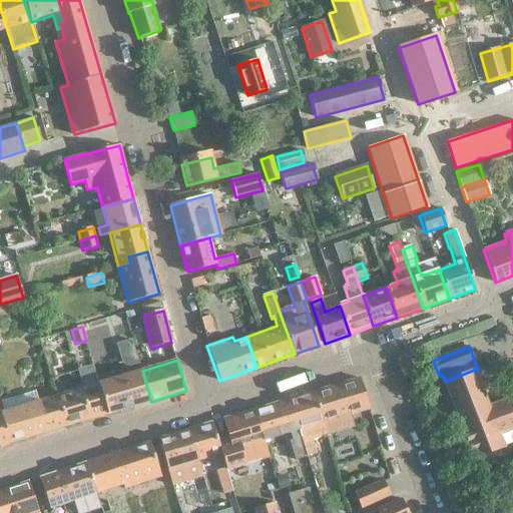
[(505,447),(502,440),(500,436),(512,430),(512,398),(488,408),(475,372),(474,370),(445,382),(474,459),(505,447)]
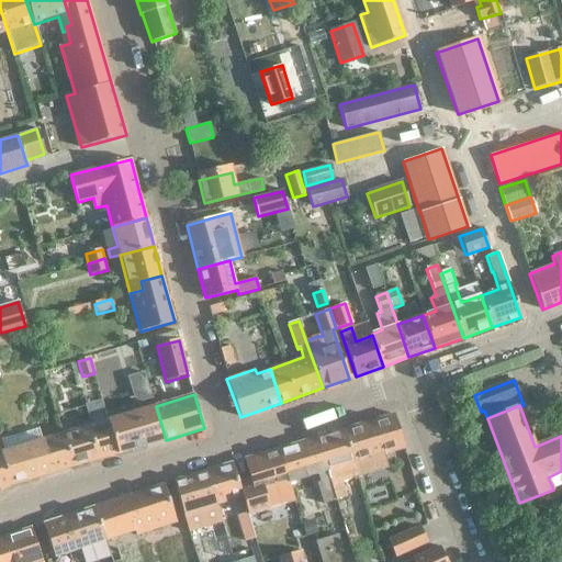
[(156,406),(139,411),(109,420),(119,454),(166,440),(156,406)]
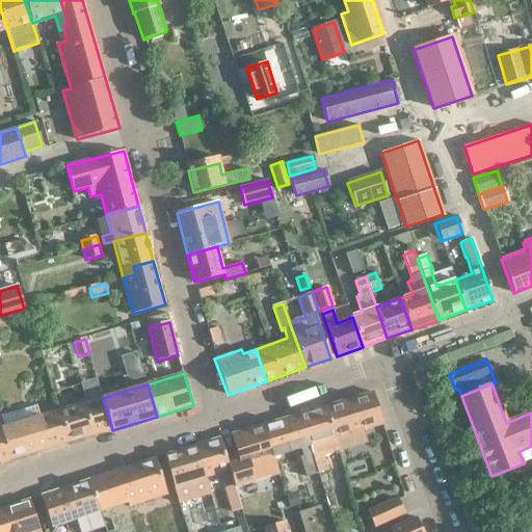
[(369,442),(366,430),(384,425),(375,393),(326,407),(337,439),(341,451),(369,442)]
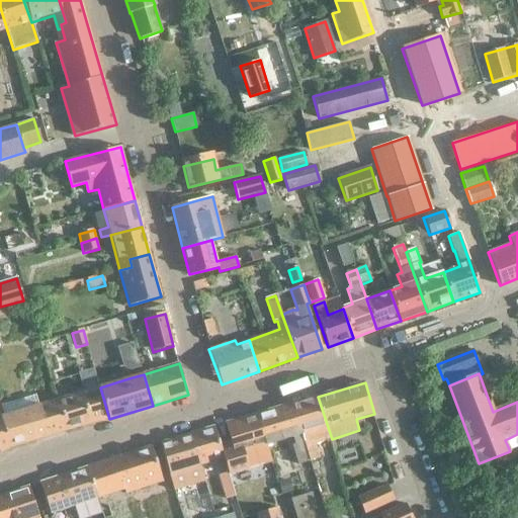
[(83,392),(58,400),(68,431),(93,423),(109,419),(100,387),(83,392)]
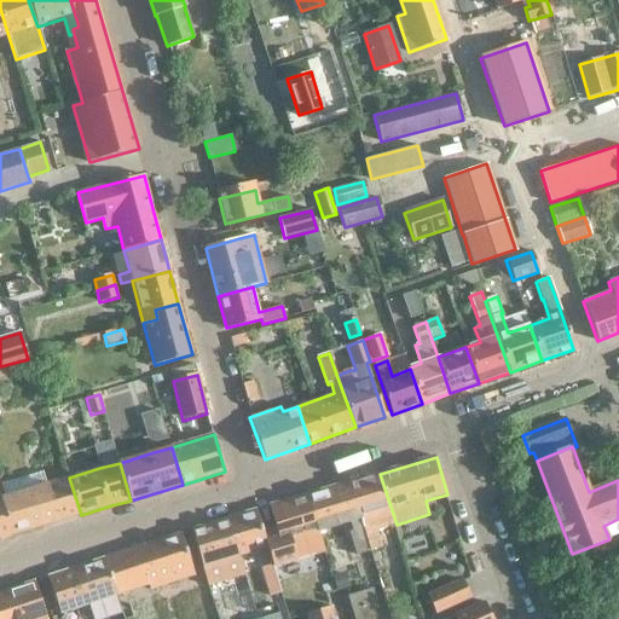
[(380,474),(351,482),(362,520),(392,510),(380,474)]
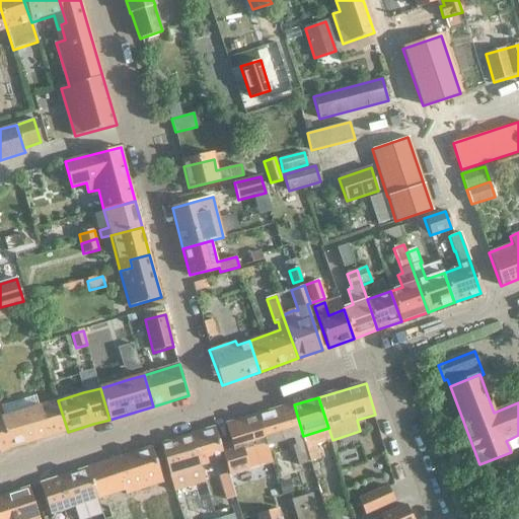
[(2,417),(11,448),(68,432),(58,400),(2,417)]
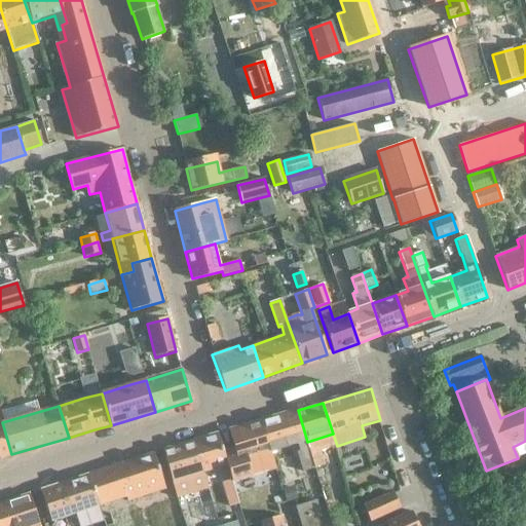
[(298,410),(262,420),(271,452),(297,444),(300,452),(296,453),(302,473),(315,468),(310,454),(307,442),(298,410)]
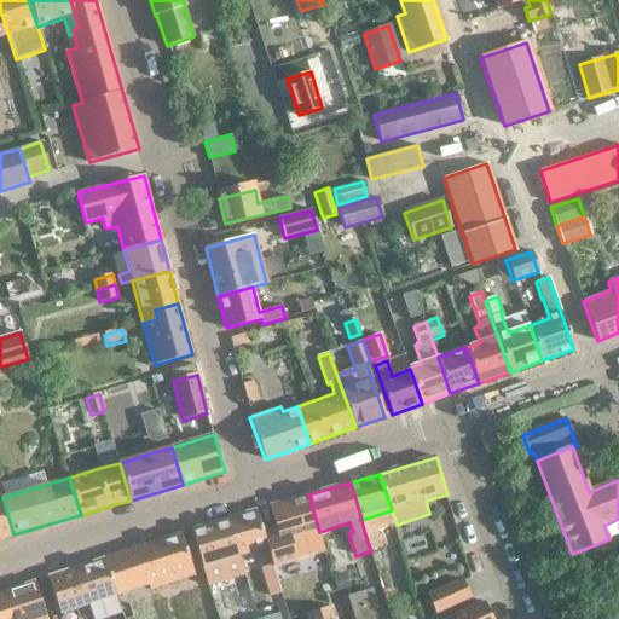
[(308,495),(278,503),(285,527),(281,530),(284,542),(319,532),(308,495)]
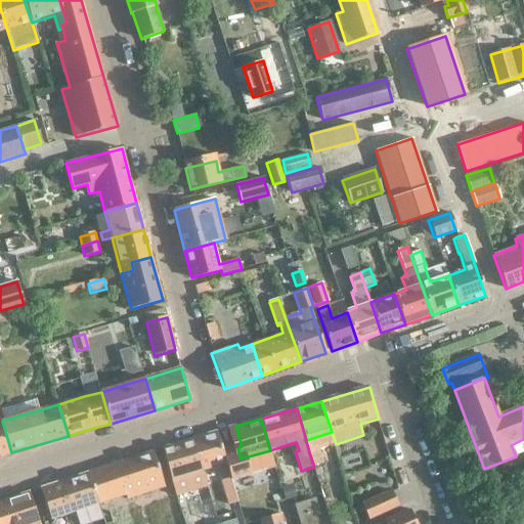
[(0,455),(11,452),(2,421),(0,421),(0,455)]
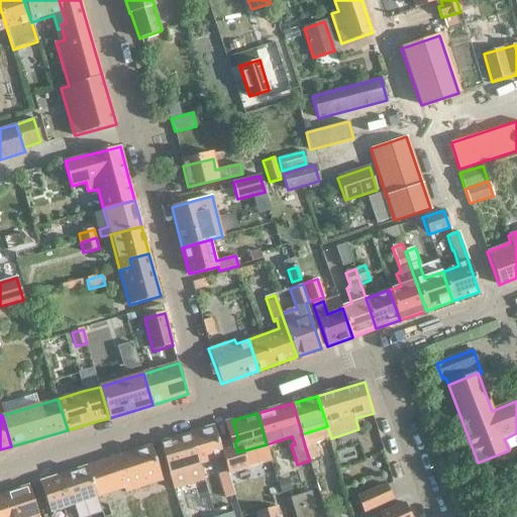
[(192,433),(201,463),(223,456),(214,426),(192,433)]
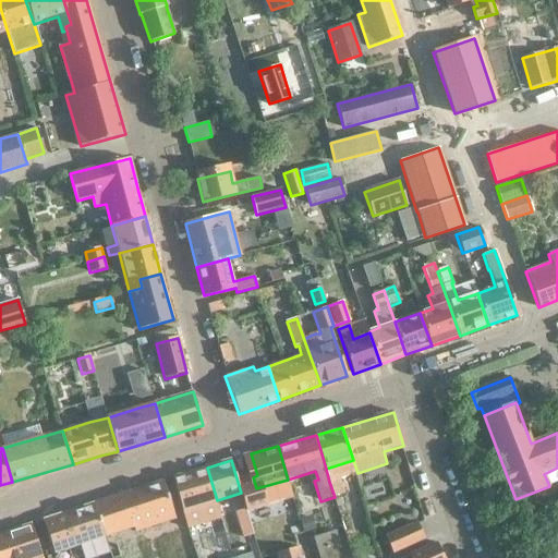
[(217,500),(207,468),(173,477),(189,528),(222,518),(217,500)]
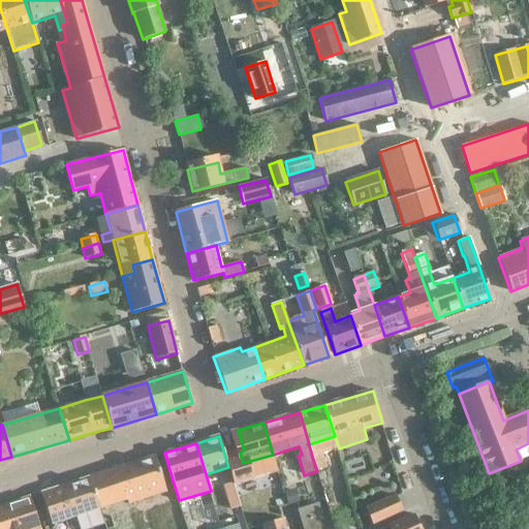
[(321,454),(312,457),(317,471),(325,468),(321,454)]
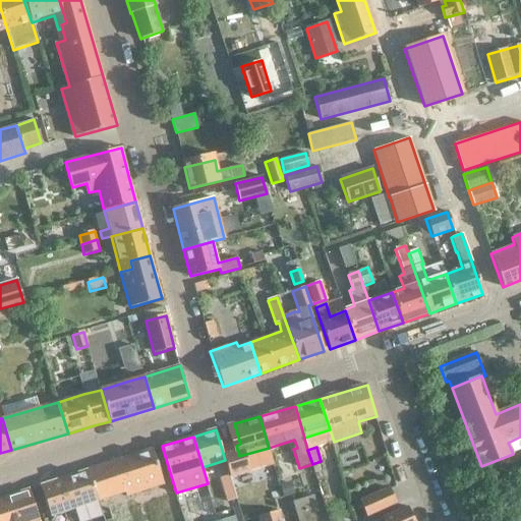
[(151,488),(150,484),(163,479),(153,449),(89,470),(99,501),(115,496),(125,491),(127,497),(151,488)]
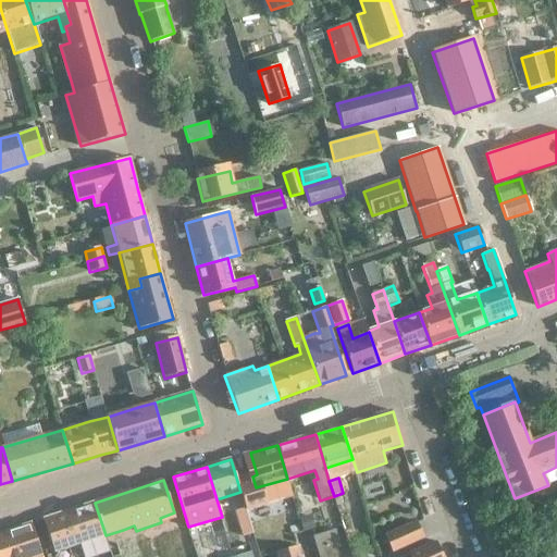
[(106,535),(95,503),(44,520),(54,552),(106,535)]
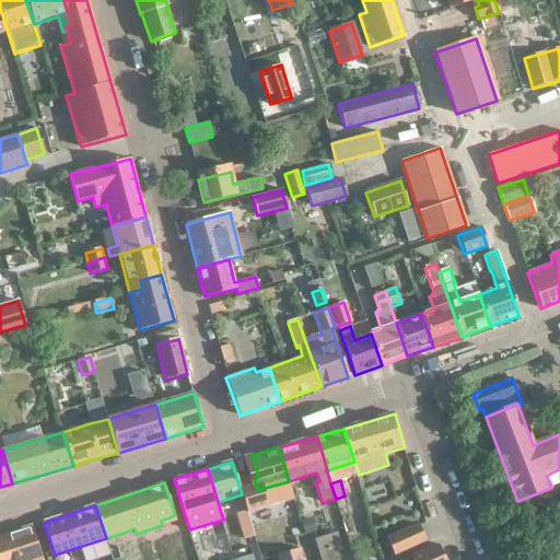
[(255,537),(247,512),(236,514),(244,539),(255,537)]
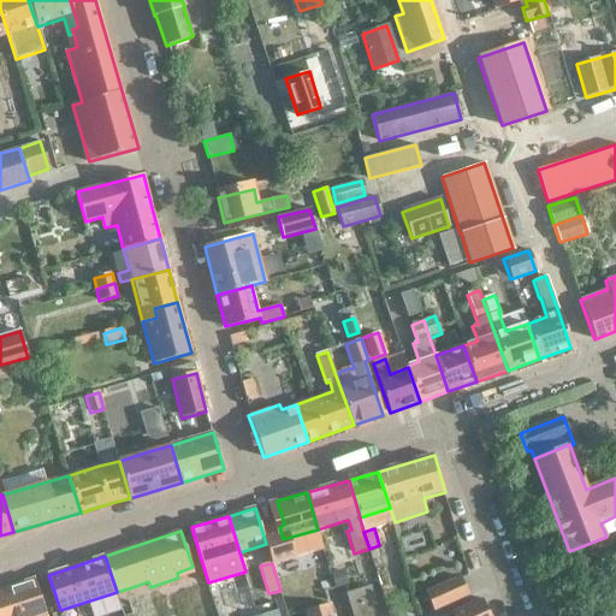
[(436,610),(471,594),(463,576),(428,592),(436,610)]
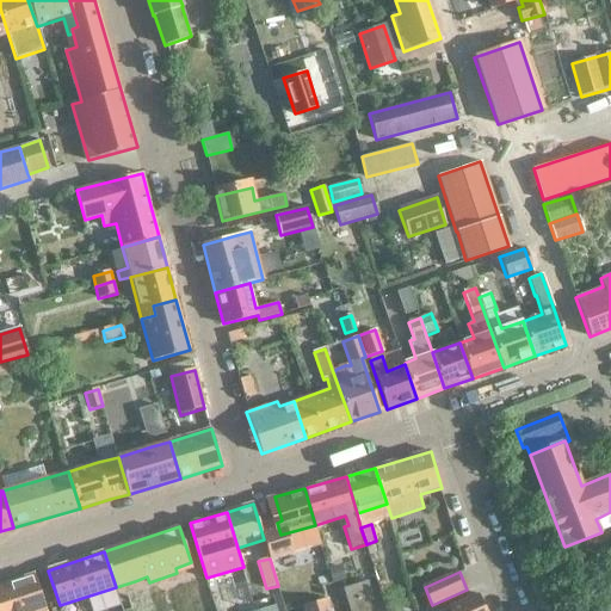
[(45,610),(35,574),(7,582),(16,610),(45,610)]
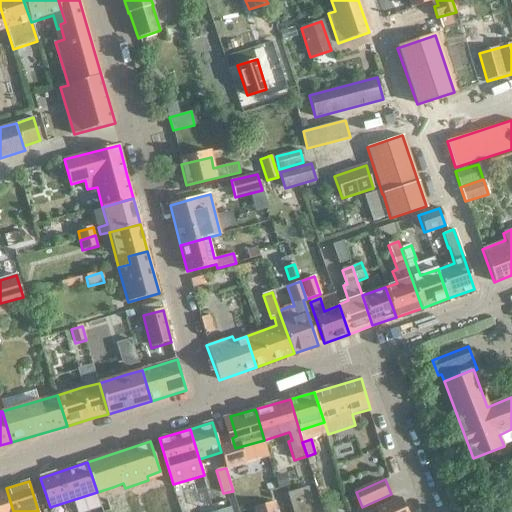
[(13,511),(6,488),(0,490),(0,511),(13,511)]
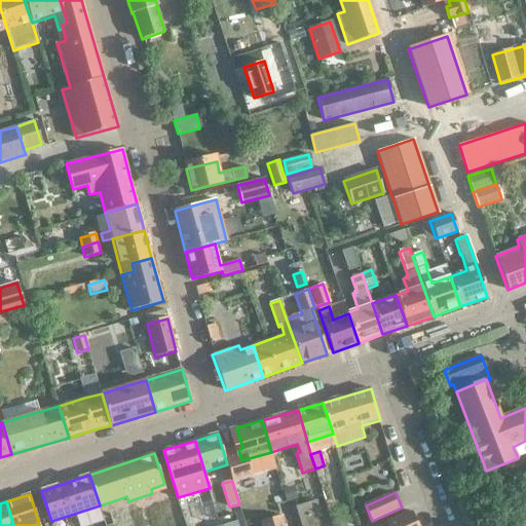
[(303,525),(325,525),(317,501),(298,508),(303,525)]
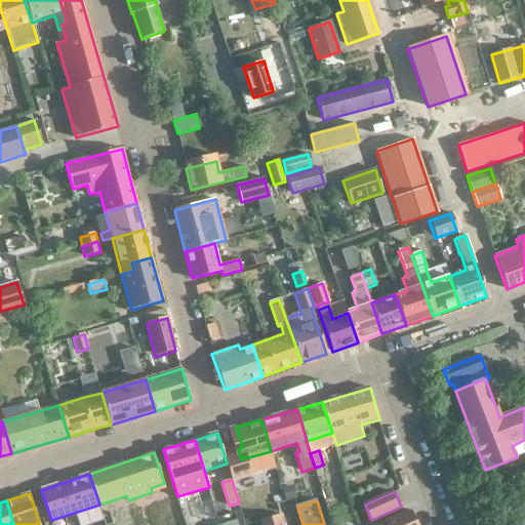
[(417,524),(412,509),(386,521),(388,524),(417,524)]
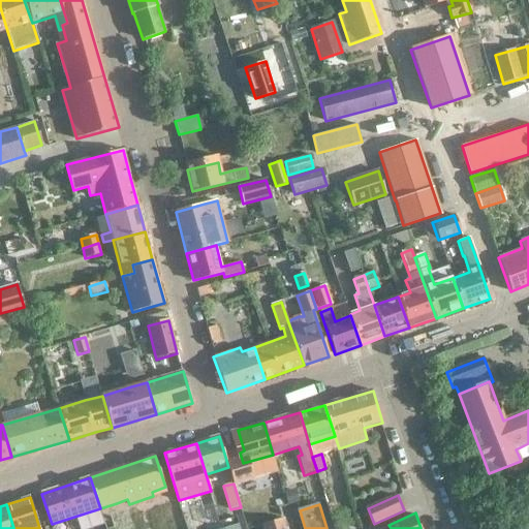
[(284,528),(281,519),(262,525),(263,528),(284,528)]
